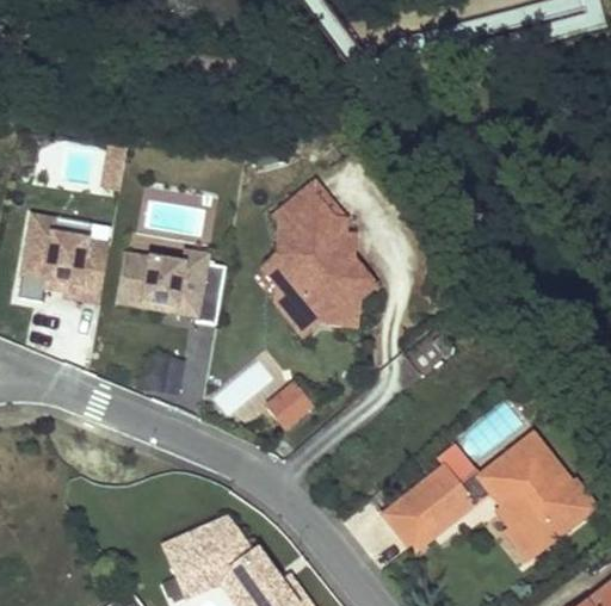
[(345,215),(333,214),(307,183),(271,212),(277,220),(294,240),(292,265),(276,280),(289,297),(288,315),(302,333),(319,319),(356,322),(358,295),(375,280),(353,254),(343,263),(337,255),(353,241),(353,229),(345,229),(345,215)]
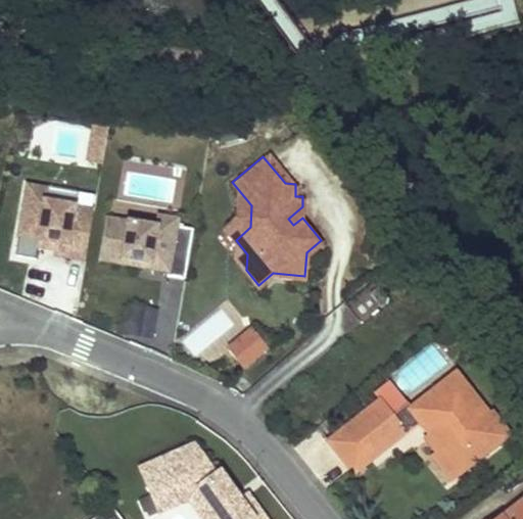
[(49,185),(30,181),(20,232),(39,235),(37,243),(67,248),(66,253),(86,257),(95,206),(47,197),(49,185)]
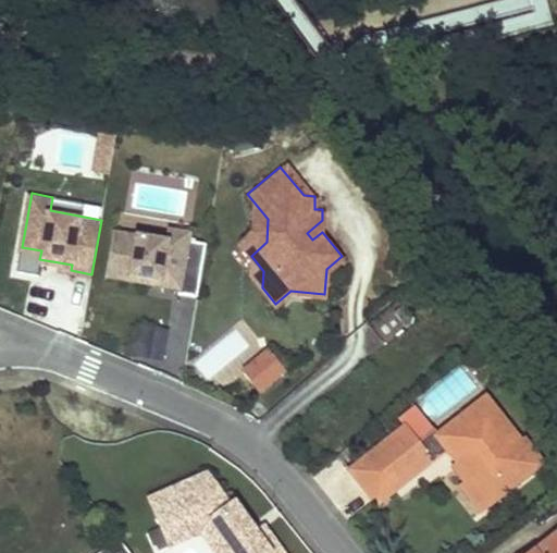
[(238,241),(251,256),(267,242),(268,219),(252,200),(238,241)]
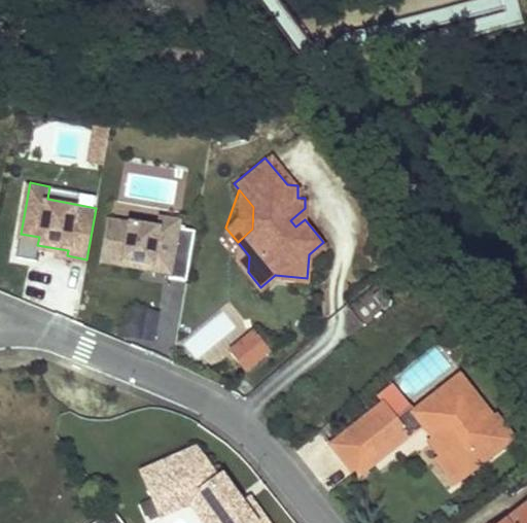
[(295,227),(305,219),(305,208),(290,220),(295,227)]
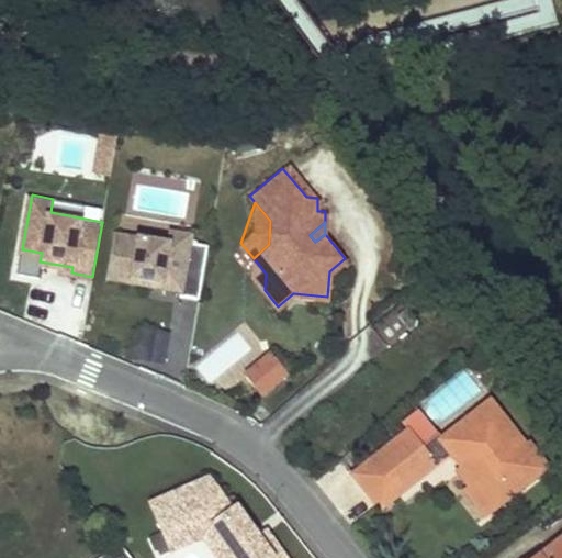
[(170,242),(117,232),(109,277),(181,290),(180,296),(200,299),(210,245),(192,242),(193,234),(172,230),(170,242)]
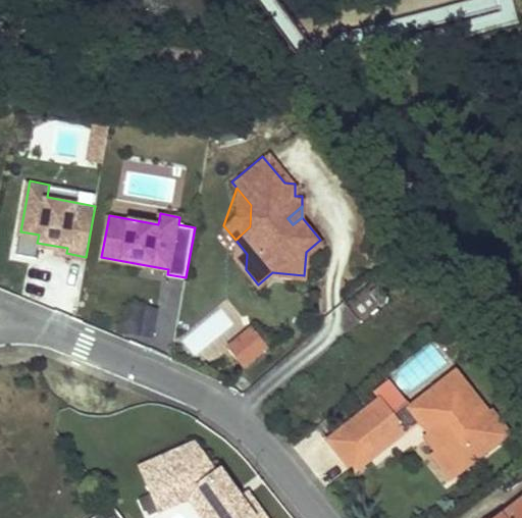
[(233,255),(246,269),(247,254),(236,240),(233,255)]
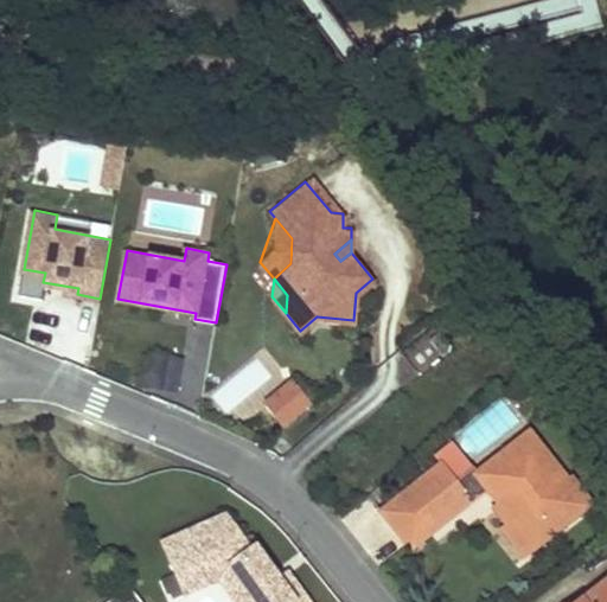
[(176,394),(184,354),(153,348),(145,386),(176,394)]
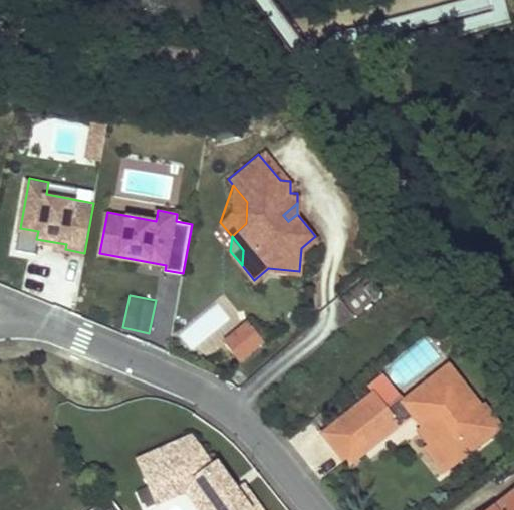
[(239,360),(264,340),(247,318),(221,338),(239,360)]
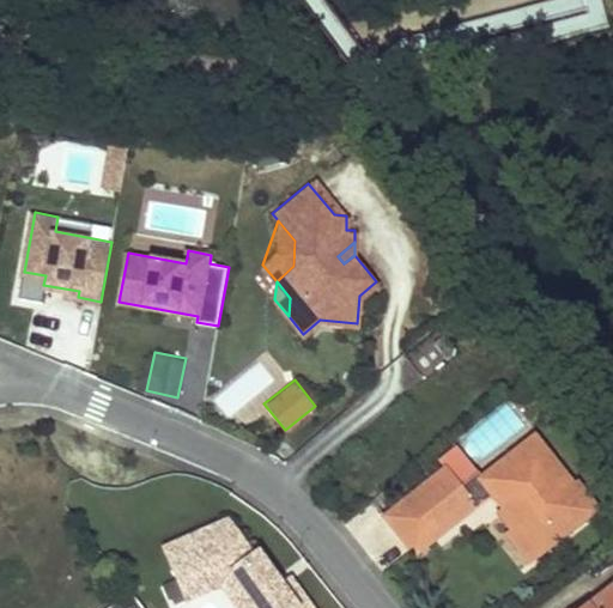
[(423,482),(387,510),(416,547),(443,526),(473,502),(475,504),(495,490),(505,504),(501,508),(514,526),(509,529),(529,555),(596,503),(577,479),(574,481),(535,432),(483,472),(479,466),(459,482),(451,472),(429,490),(423,482)]
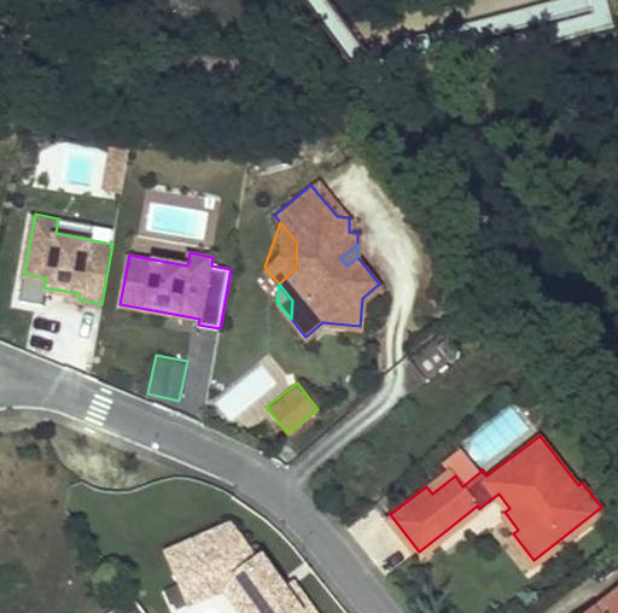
[(449,468),(426,486),(432,494),(455,476),(449,468)]
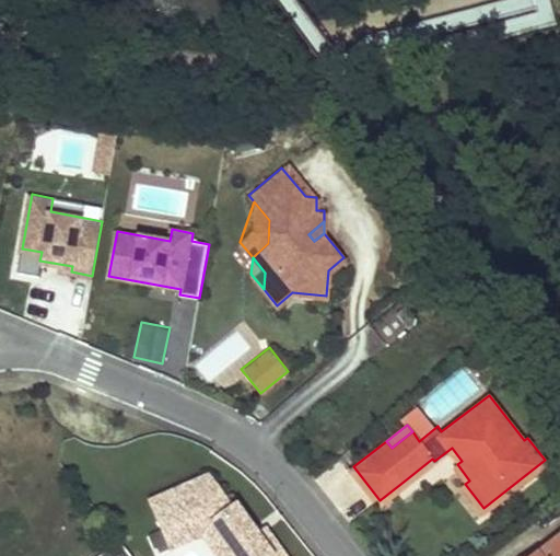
[(206,471),(148,498),(168,545),(189,536),(187,530),(211,520),(237,555),(287,555),(268,530),(260,536),(256,530),(234,499),(230,504),(206,471)]
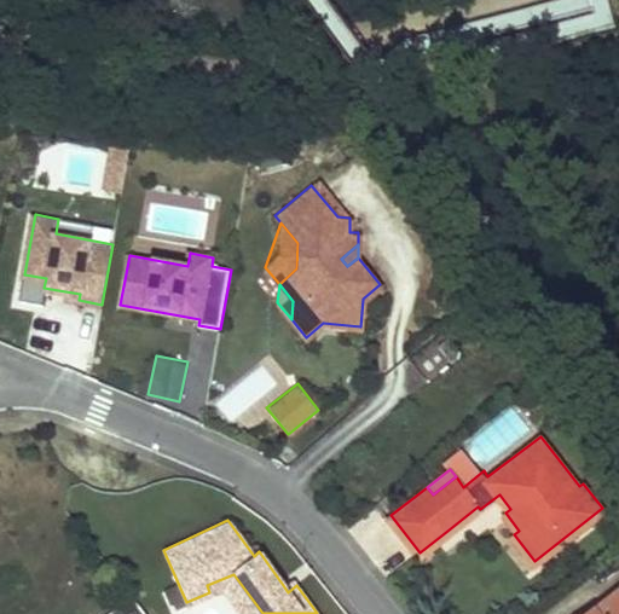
[(453,539),(447,531),(420,552),(426,561),(453,539)]
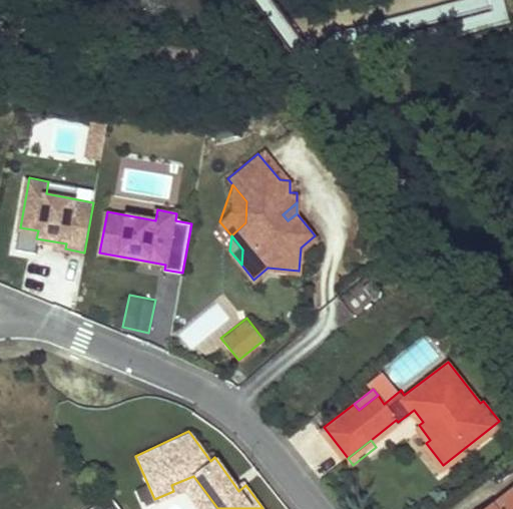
[(171,485),(173,491),(184,486),(201,508),(217,508),(193,476),(171,485)]
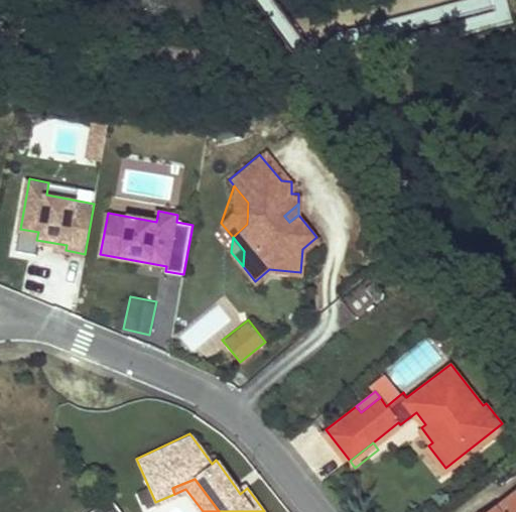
[(515,511),(515,490),(488,511),(515,511)]
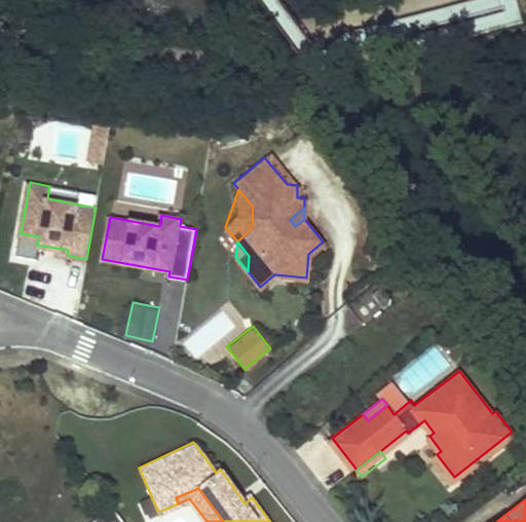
[(123,521),(111,504),(85,521),(123,521)]
